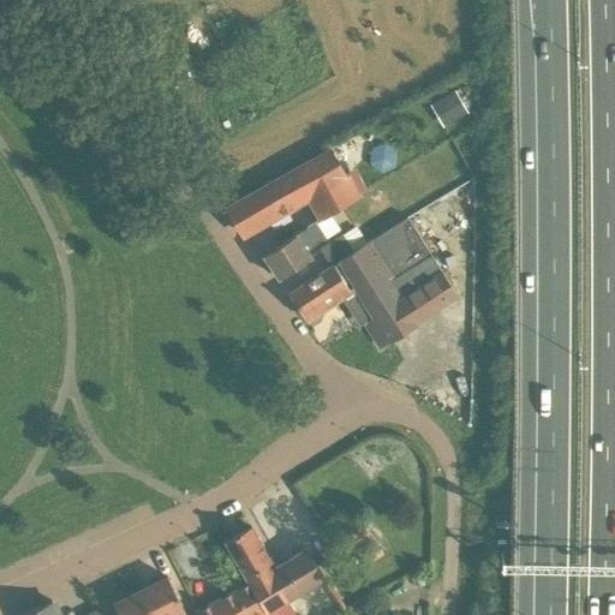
[(433,107),(443,125),(466,112),(455,94),(433,107)]
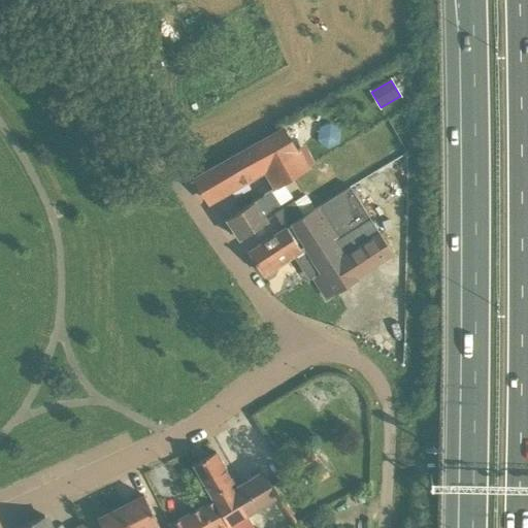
[(305,169),(283,130),(194,180),(208,201),(265,169),(275,187),(305,169)]
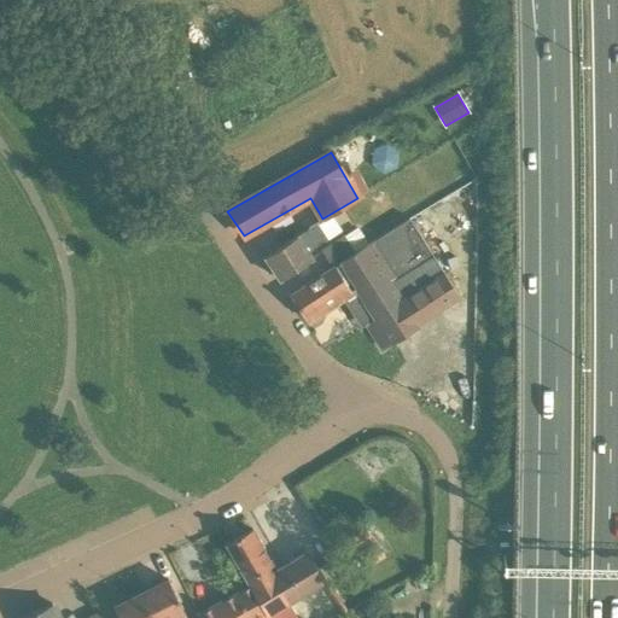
[(332,266),(333,267),(289,296),(305,320),(356,287),(375,318),(367,322),(384,349),(418,327),(415,325),(456,298),(458,295),(408,217),(354,251),(332,266)]
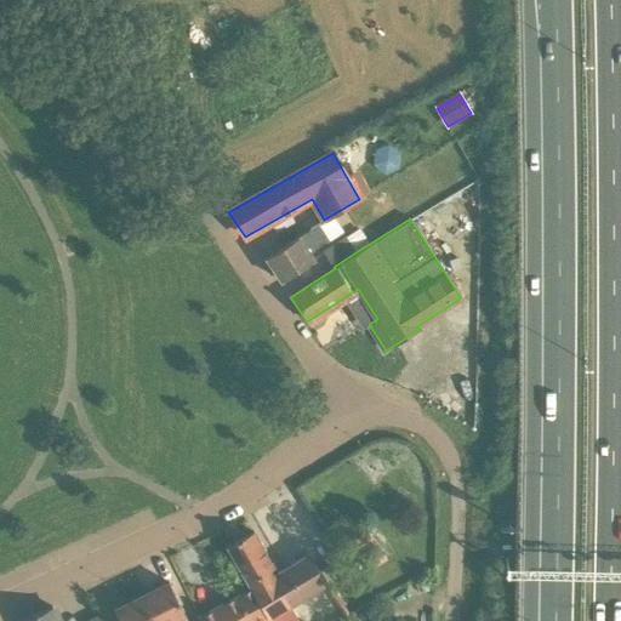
[(280,281),(323,252),(322,250),(334,243),(319,222),(266,258),(280,281)]
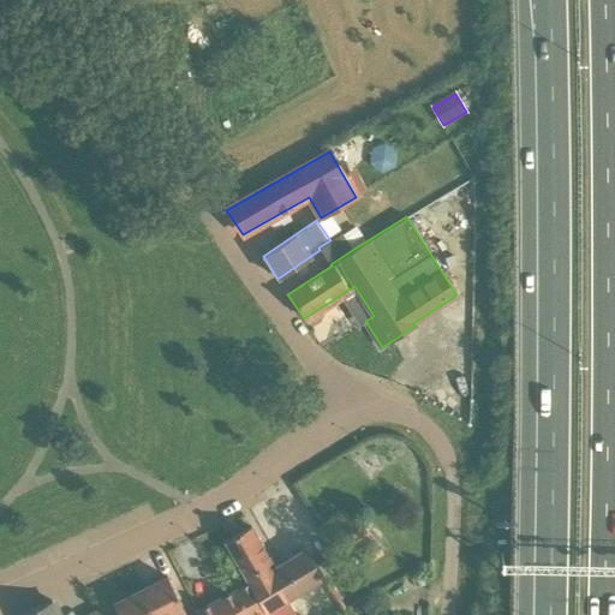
[(352,250),(341,233),(330,240),(318,248),(320,250),(330,264),(352,250)]
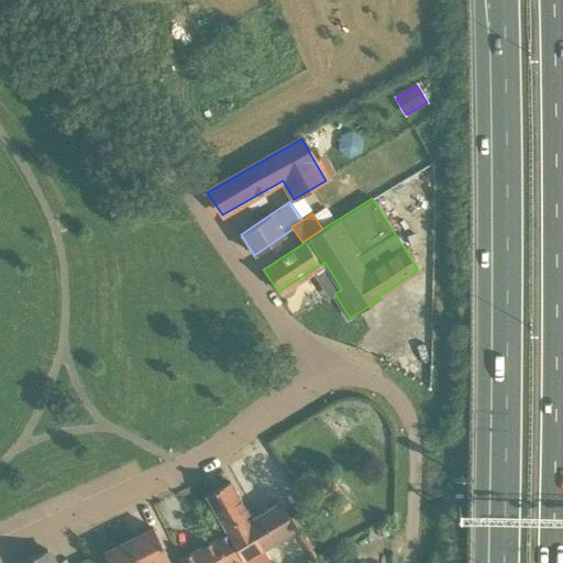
[(313,504),(339,488),(328,472),(304,486),(313,504)]
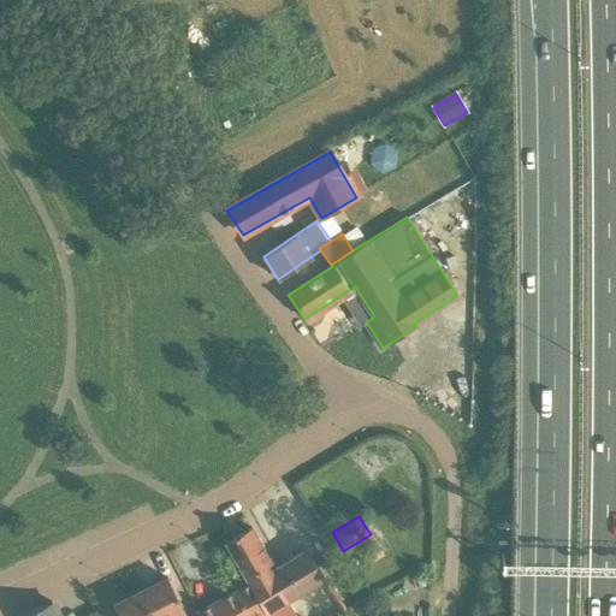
[(224,543),(242,574),(244,579),(246,578),(249,585),(250,584),(265,612),(267,615),(295,615),(270,572),(266,567),(271,563),(250,527),(224,543)]
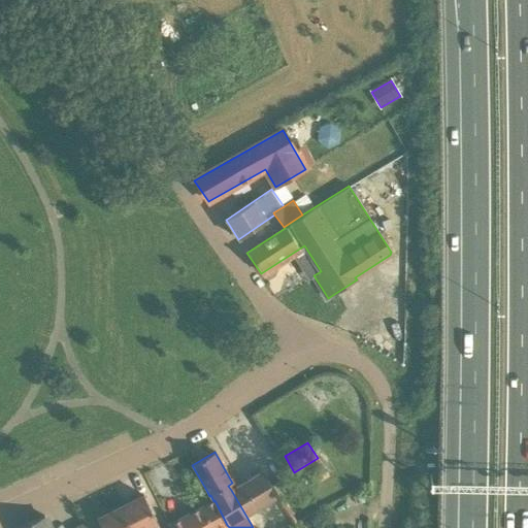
[(324,465),(312,471),(320,483),(330,475),(324,465)]
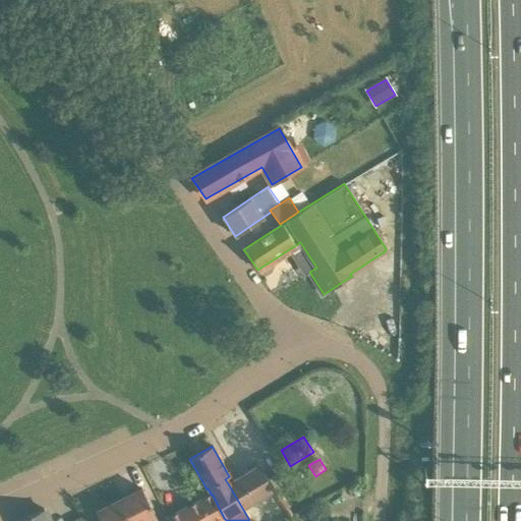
[(259,465),(228,483),(249,520),(250,520),(243,508),(274,489),(259,465)]
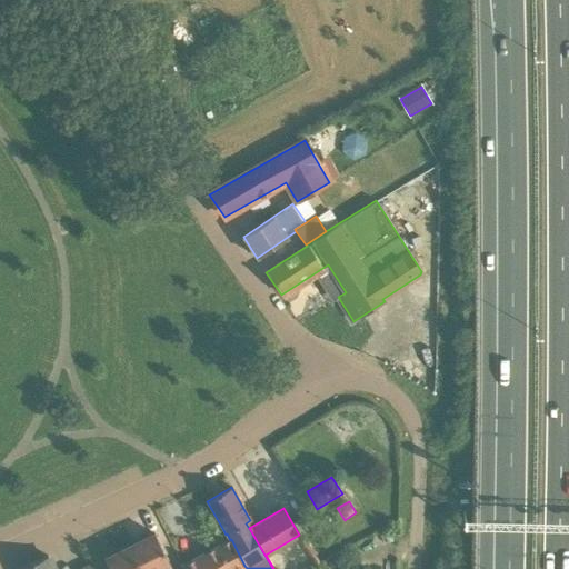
[(221,530),(212,515),(202,521),(211,536),(221,530)]
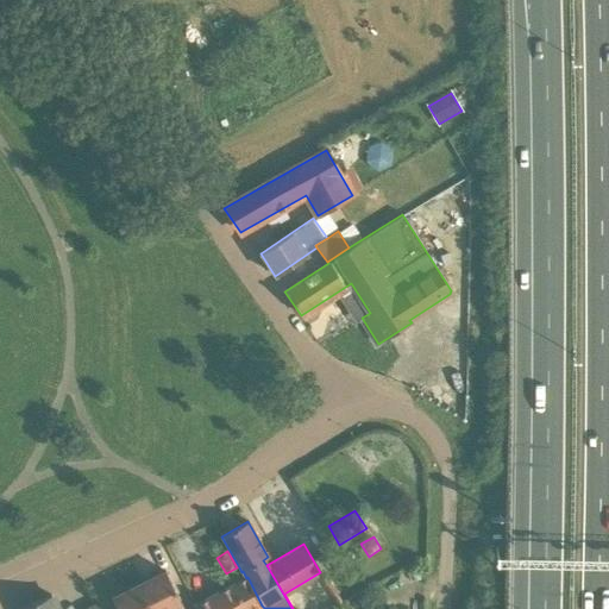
[(183,608),(165,571),(138,584),(150,608),(183,608)]
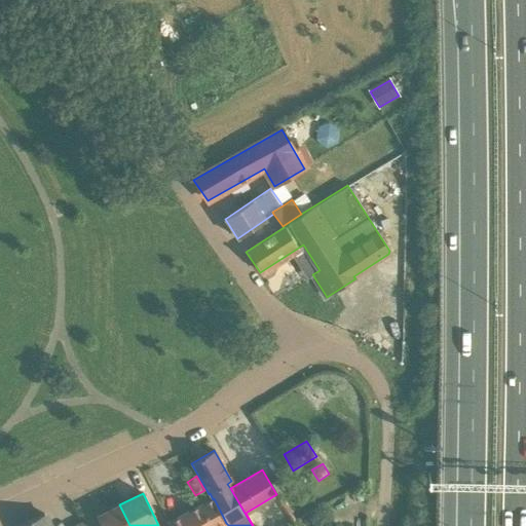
[(167,524),(168,525),(228,525),(226,523),(214,498),(213,499),(167,524)]
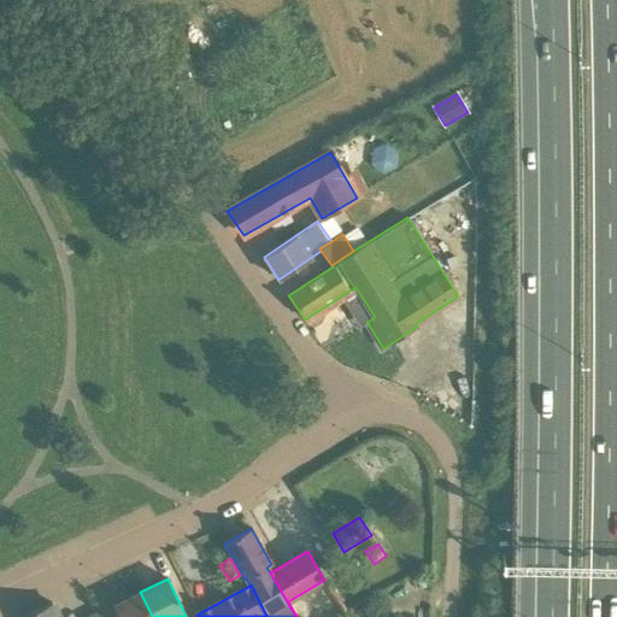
[(152,616),(140,592),(112,605),(118,616),(152,616)]
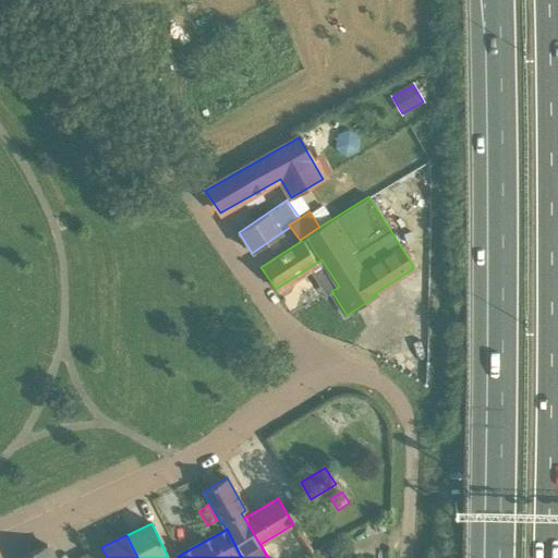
[(91,557),(88,554),(80,557),(51,557),(47,545),(16,557),(91,557)]
